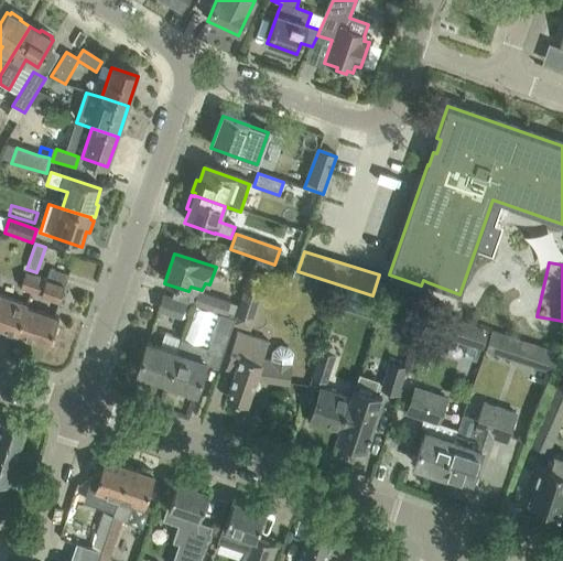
[(268,278),(251,272),(234,324),(249,330),(268,278)]
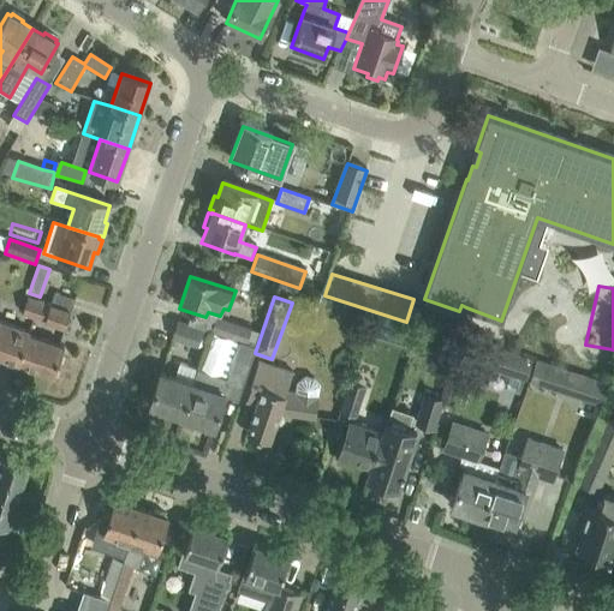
[(28,299),(22,316),(64,330),(70,313),(28,299)]
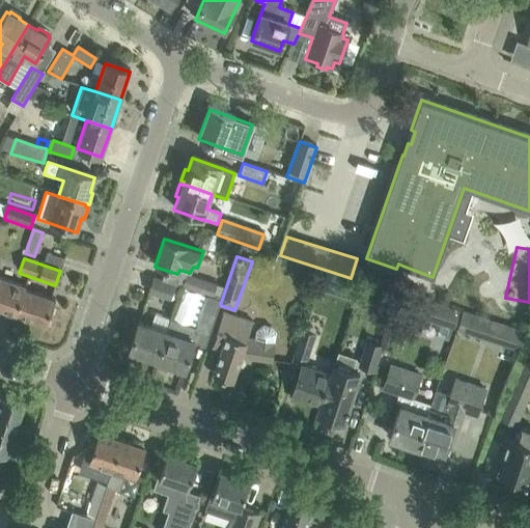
[(220,301),(224,288),(217,286),(217,285),(187,275),(183,289),(220,301)]
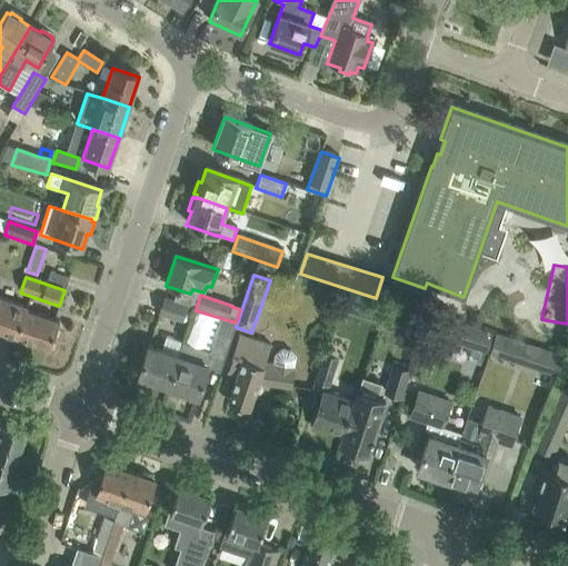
[(0,331),(18,338),(27,311),(26,311),(27,308),(0,299),(0,331)]
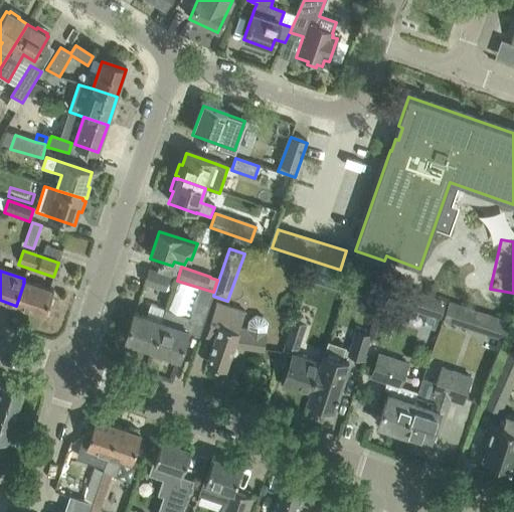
[(163,291),(167,278),(148,271),(144,285),(163,291)]
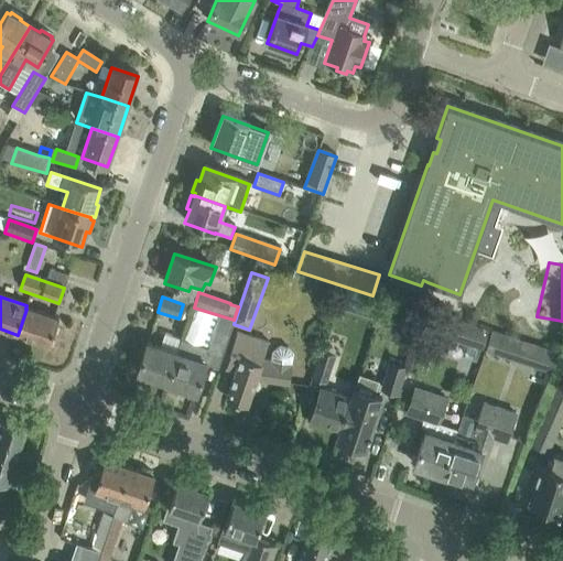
[(49,346),(58,320),(26,309),(18,335),(49,346)]
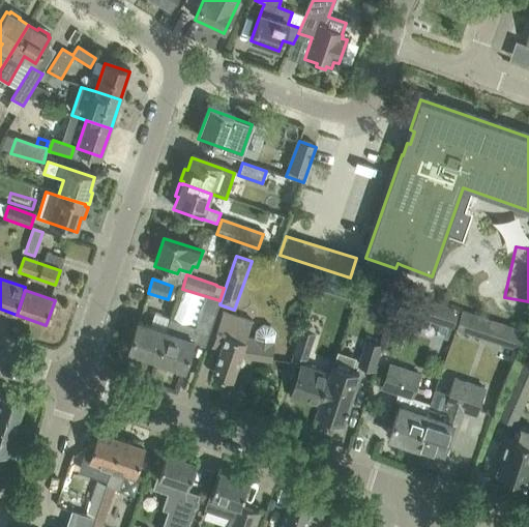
[(412,298),(406,317),(438,327),(443,309),(412,298)]
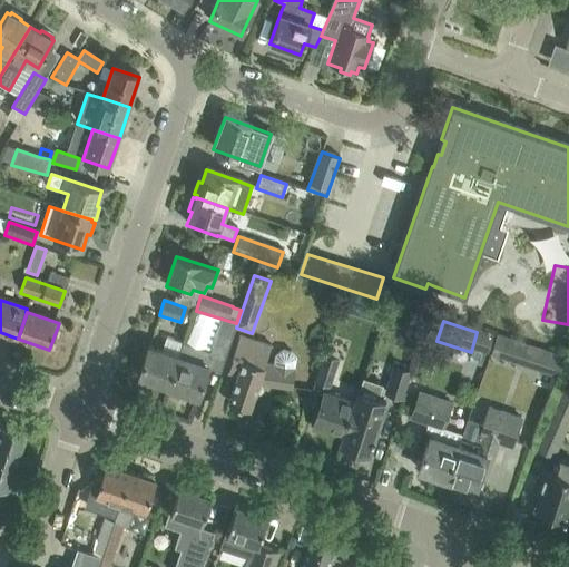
[(198,398),(207,369),(219,373),(232,338),(217,332),(209,353),(183,344),(183,345),(168,388),(198,398)]
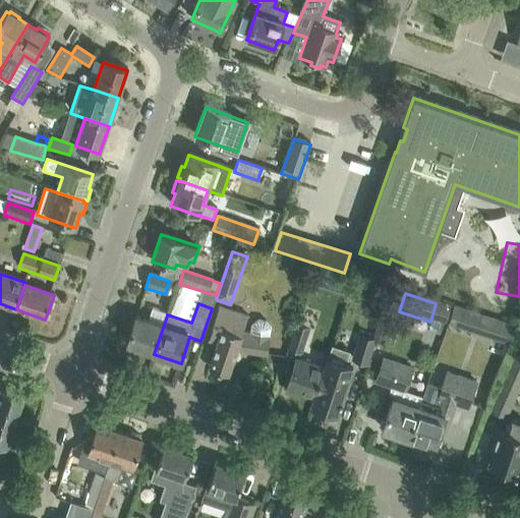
[(250,334),(249,334),(249,335),(242,333),(247,318),(219,307),(212,328),(213,328),(209,341),(217,344),(209,368),(228,376),(236,351),(267,356),(270,338),(271,329),(266,322),(257,321),(251,325),(250,334)]
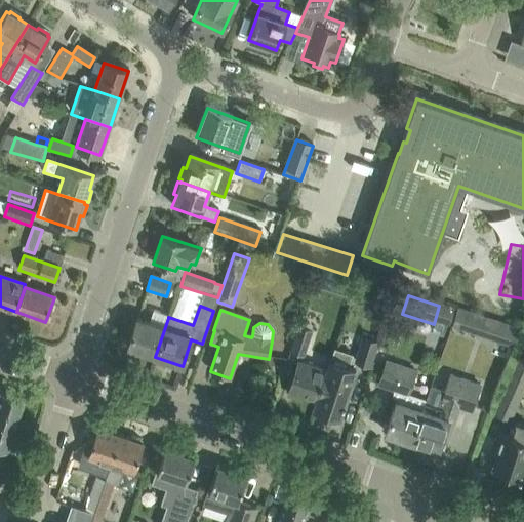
[(455,311),(450,329),(512,351),(518,332),(455,311)]
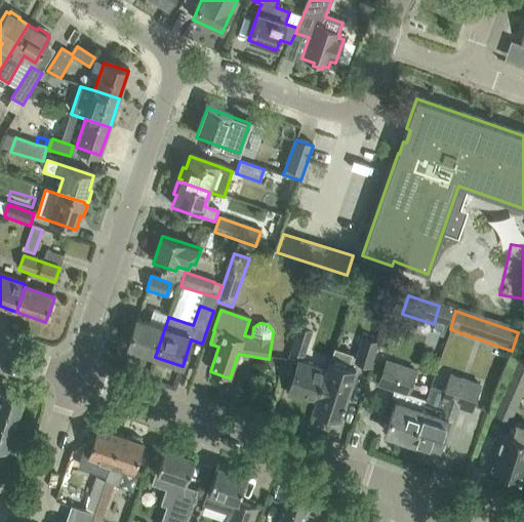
[(155,357),(168,318),(153,313),(149,324),(136,320),(127,348),(155,357)]
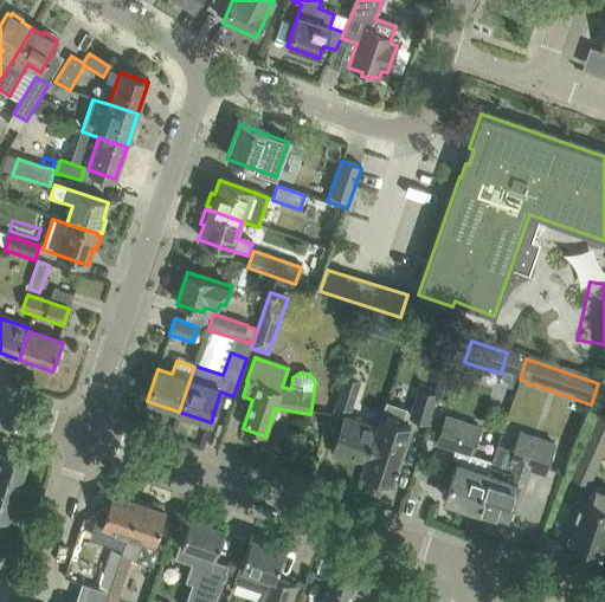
[(343,379),(335,405),(349,409),(358,383),(343,379)]
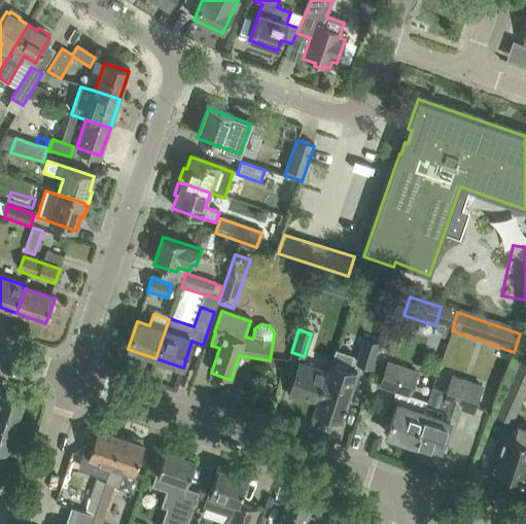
[(364,341),(357,364),(370,369),(378,346),(364,341)]
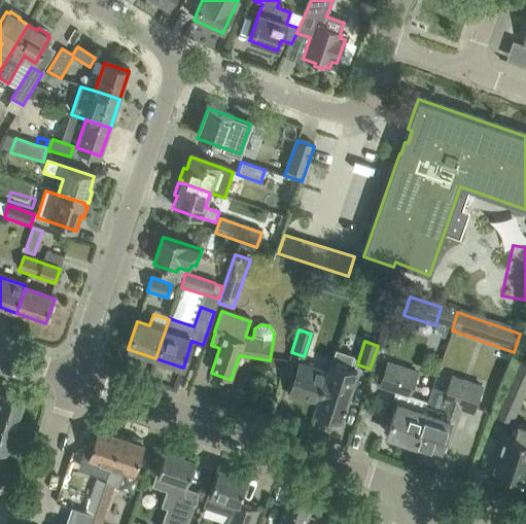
[(511,422),(525,389),(525,362),(519,360),(494,415),(511,422)]
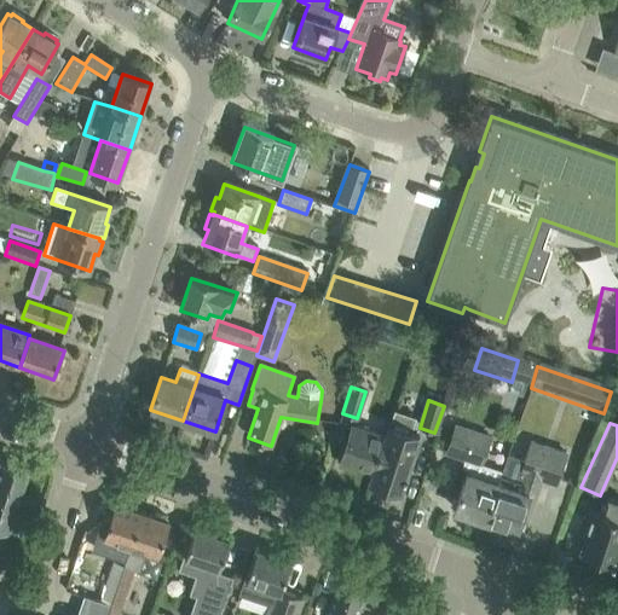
[(373,473),(385,439),(352,428),(339,466),(346,469),(347,464),(373,473)]
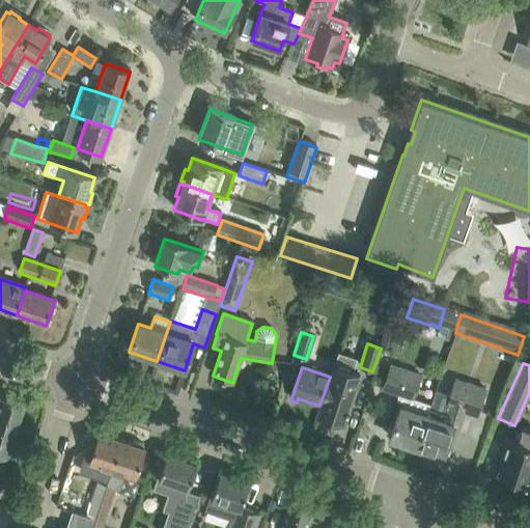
[(333,367),(330,377),(319,406),(317,415),(343,423),(359,376),(333,367)]
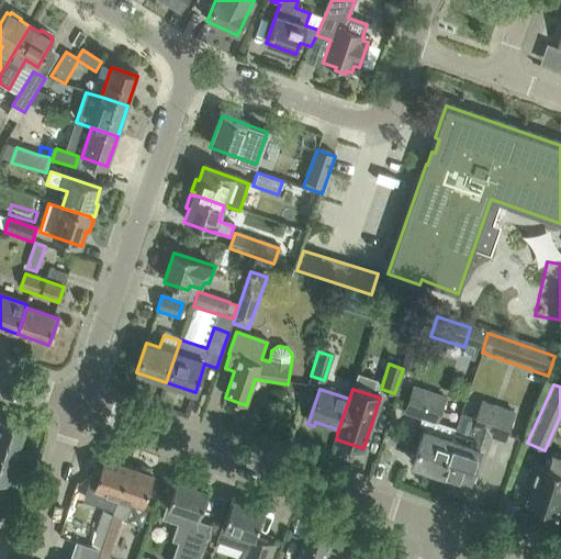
[(413,389),(404,413),(426,421),(412,465),(440,474),(452,437),(455,429),(436,424),(445,400),(413,389)]
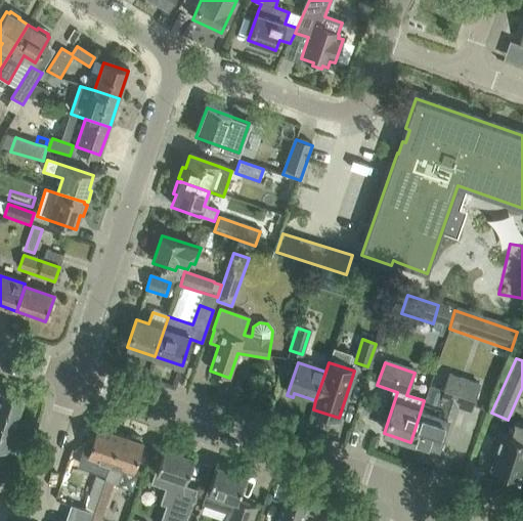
[(422,407),(410,442),(437,450),(442,434),(447,435),(456,406),(470,410),(478,386),(449,376),(443,392),(429,387),(424,400),(422,407)]
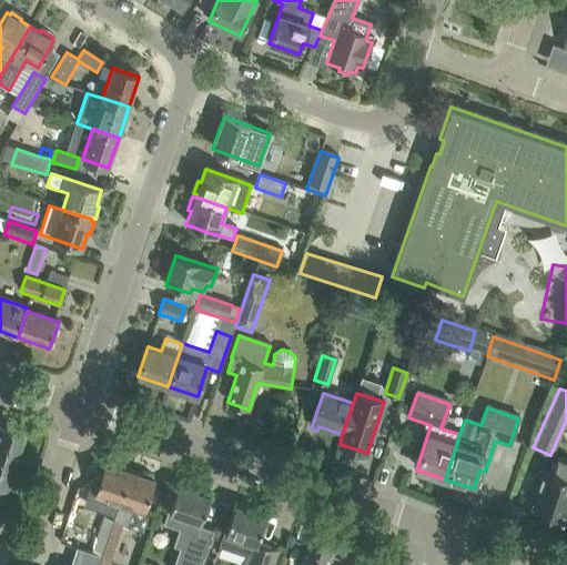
[(0,486),(7,490),(7,487),(18,492),(23,474),(12,471),(26,435),(0,426),(0,486)]
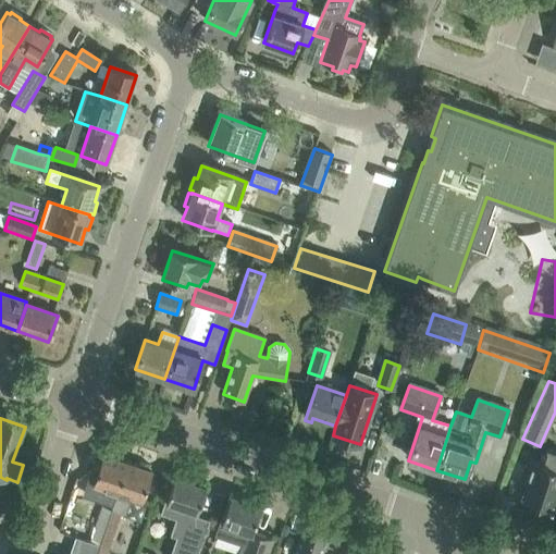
[(532,458),(523,484),(527,485),(522,499),(552,508),(555,495),(555,452),(546,448),(542,463),(532,458)]
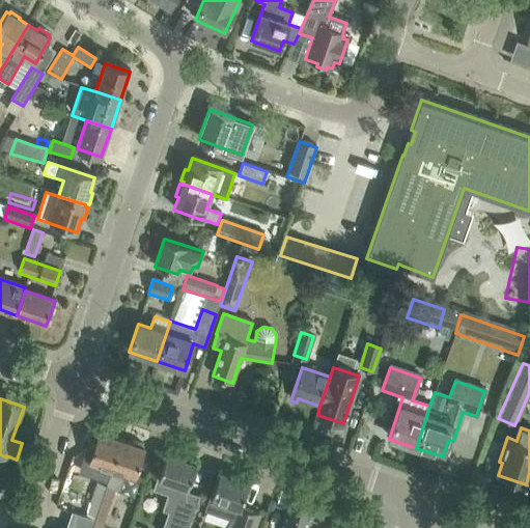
[(110,474),(121,441),(98,434),(88,463),(100,467),(99,471),(110,474)]
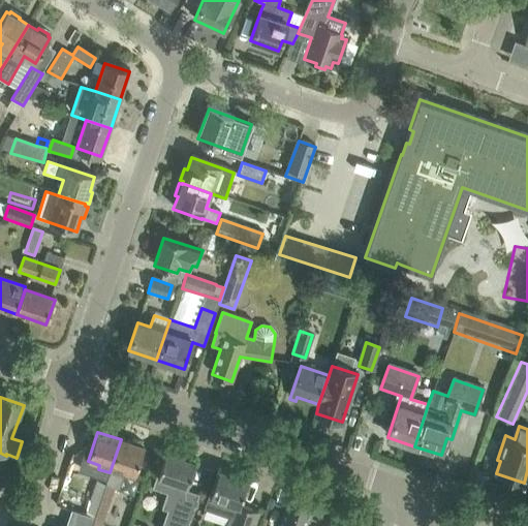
[(135,475),(145,447),(121,439),(110,472),(105,485),(91,525),(102,525),(115,489),(119,491),(124,472),(135,475)]
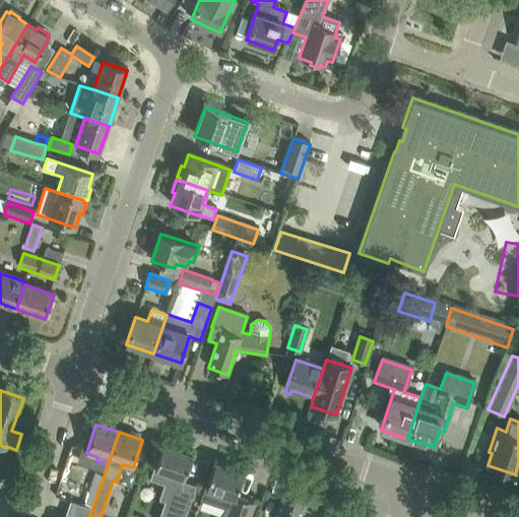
[(153,467),(149,480),(150,480),(150,481),(165,486),(159,501),(165,502),(159,516),(184,516),(195,487),(182,482),(192,454),(163,445),(155,468),(153,467)]
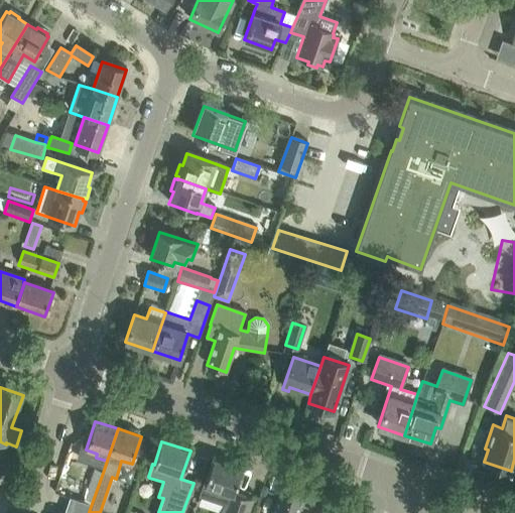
[(204,485),(200,497),(217,503),(217,502),(224,505),(221,512),(243,512),(248,500),(233,495),(242,469),(213,459),(205,485),(204,485)]
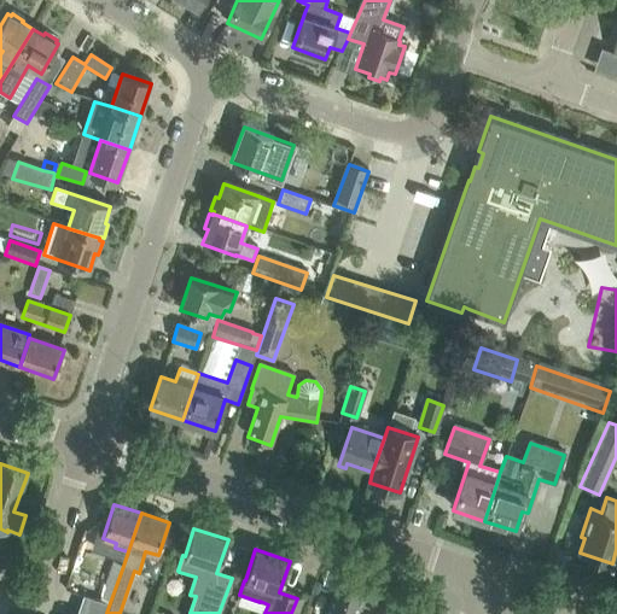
[(153,561),(145,589),(157,592),(167,566),(153,561)]
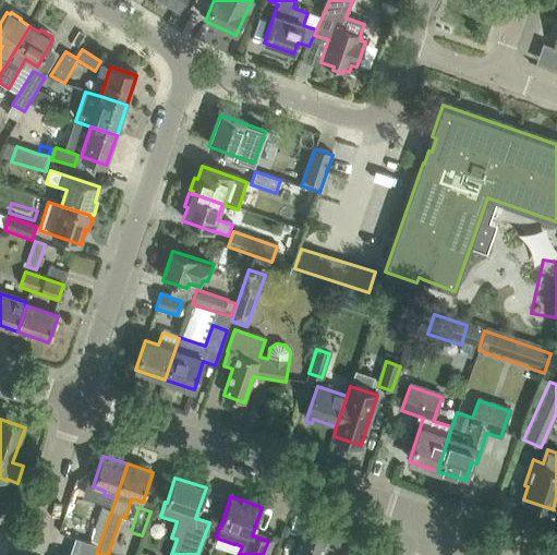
[(96,554),(111,511),(103,508),(91,545),(75,540),(71,554),(96,554)]
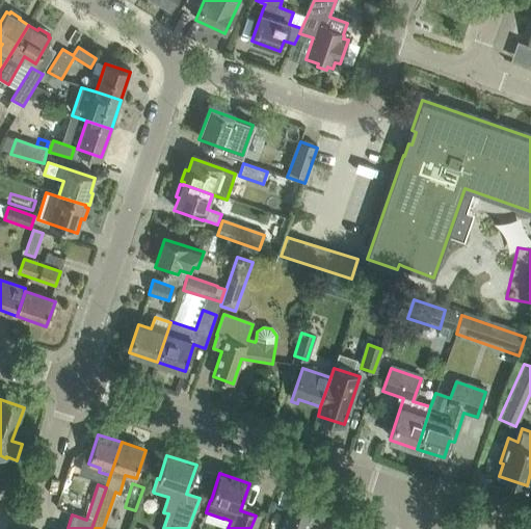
[(306,528),(307,525),(311,527),(315,512),(312,511),(314,504),(292,497),(282,528),(306,528)]
